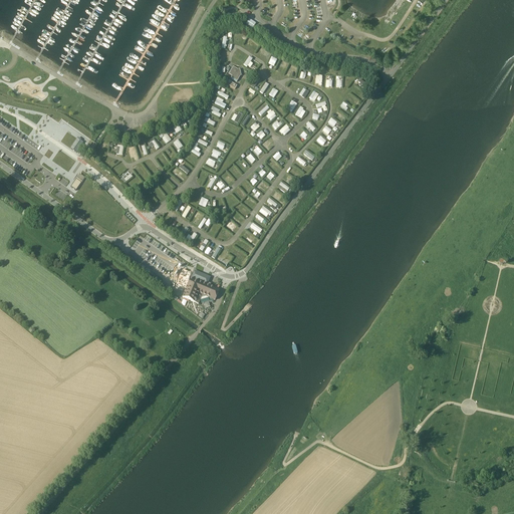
[(248,20),(246,26),(253,29),(256,23),(248,20)]
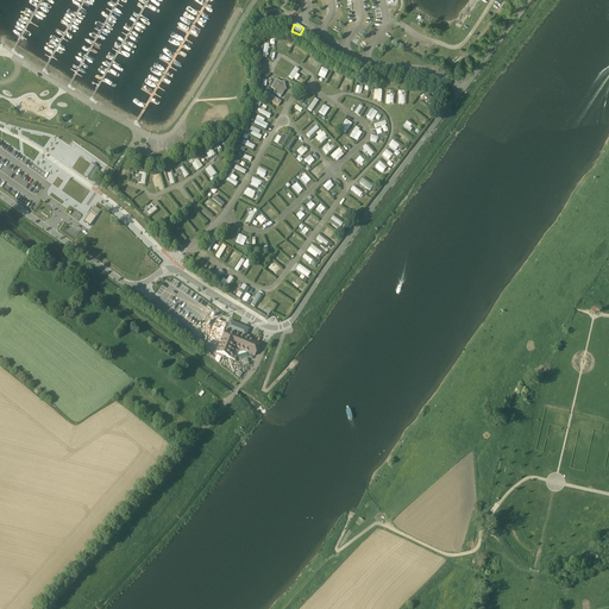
[(277,55),(282,54),(278,39),(270,42),(271,46),(275,45),(277,55)]
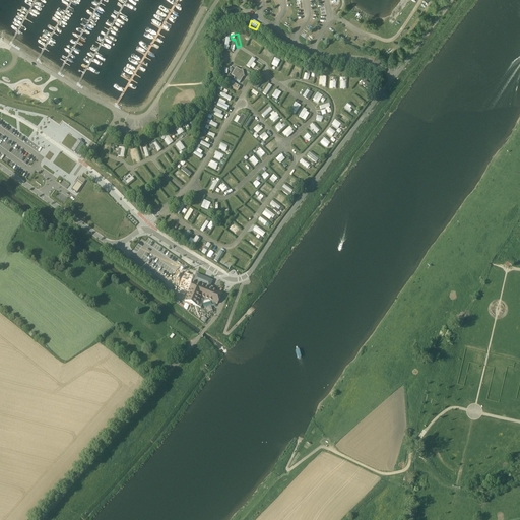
[(250,43),(260,50),(262,47),(252,40),(250,43)]
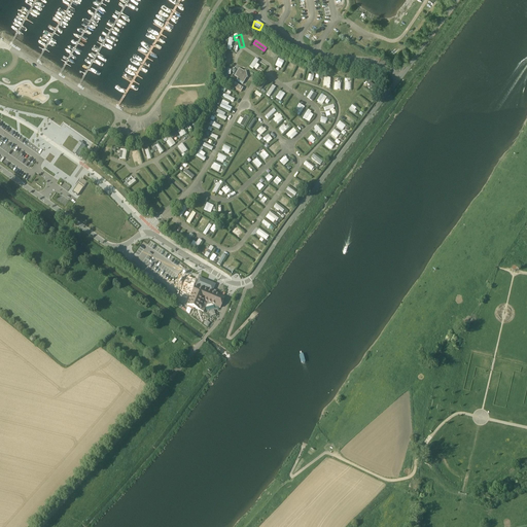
[(272,59),(275,56),(268,49),(265,53),(272,59)]
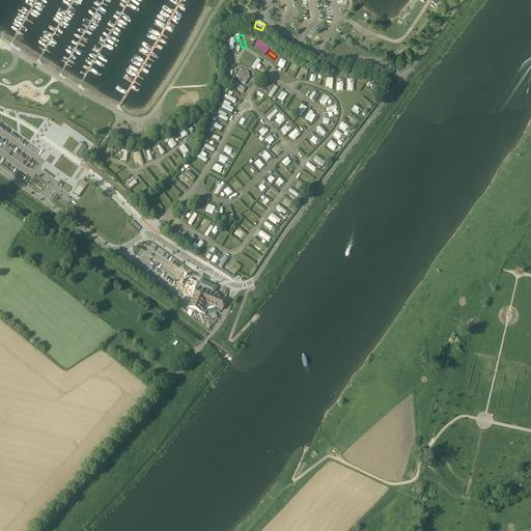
[(253,57),(247,64),(250,67),(256,59),(253,57)]
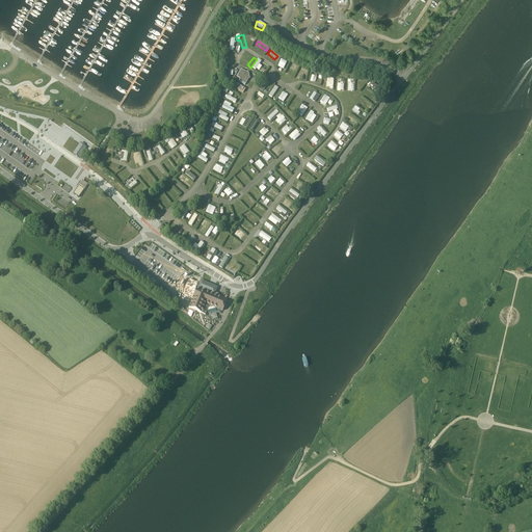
[(253,69),(259,72),(262,67),(260,65),(262,61),(258,59),(253,69)]
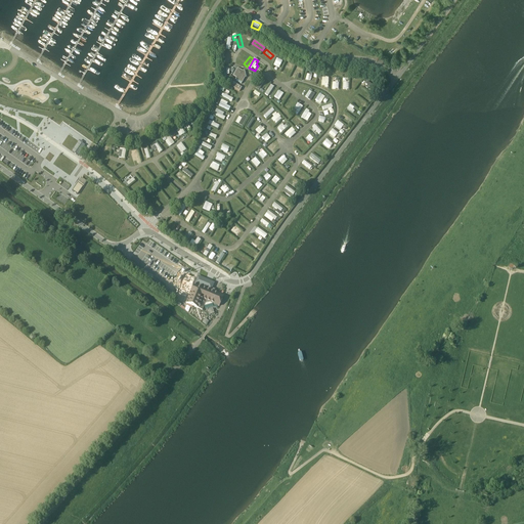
[(273,67),(279,70),(282,61),(276,59),(273,67)]
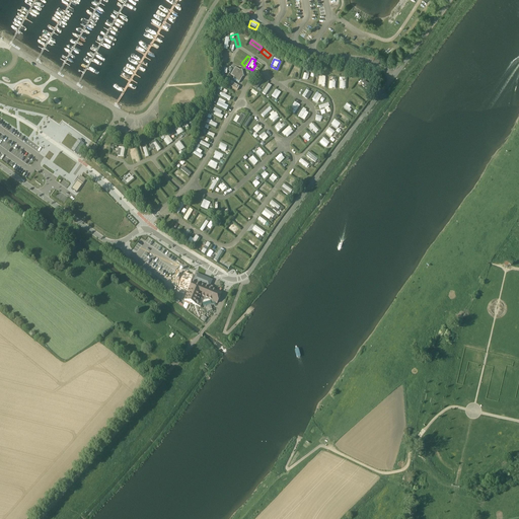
[(293,66),(288,76),(291,78),(296,68),(293,66)]
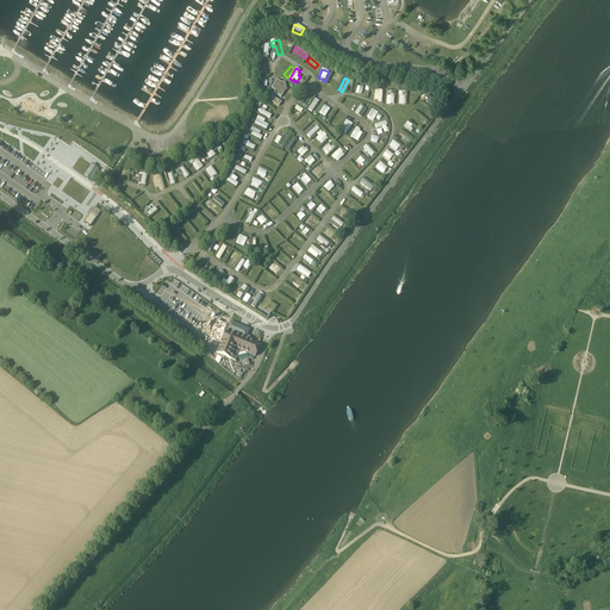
[(281,85),(275,81),(271,89),(275,92),(273,95),(280,99),(285,92),(287,92),(285,83),(281,85)]
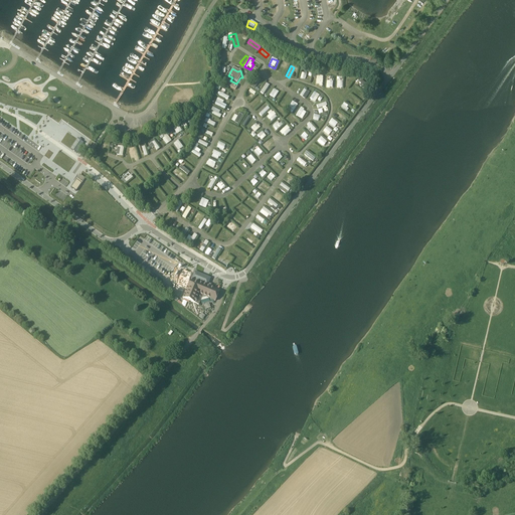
[(228,81),(226,86),(234,91),(237,87),(228,81)]
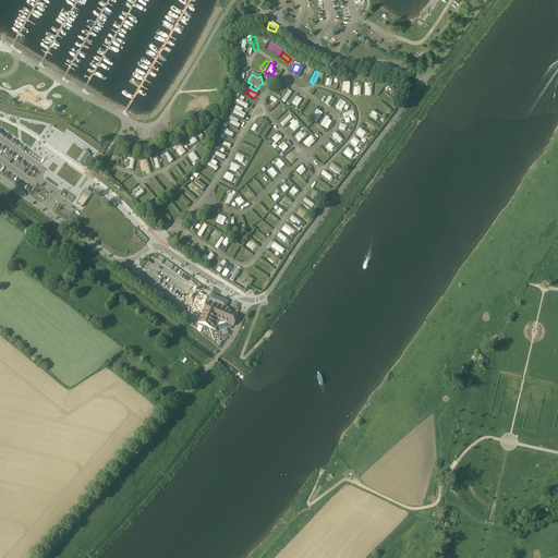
[(390,88),(388,93),(396,97),(398,92),(390,88)]
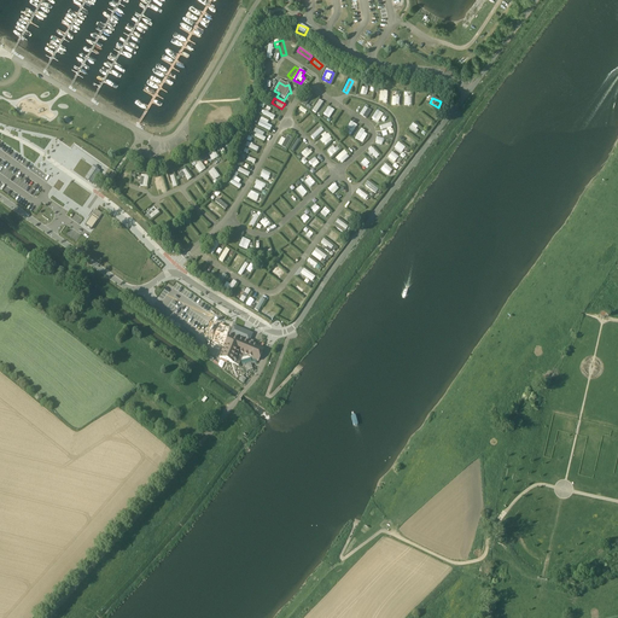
[(345,106),(351,110),(356,103),(350,99),(345,106)]
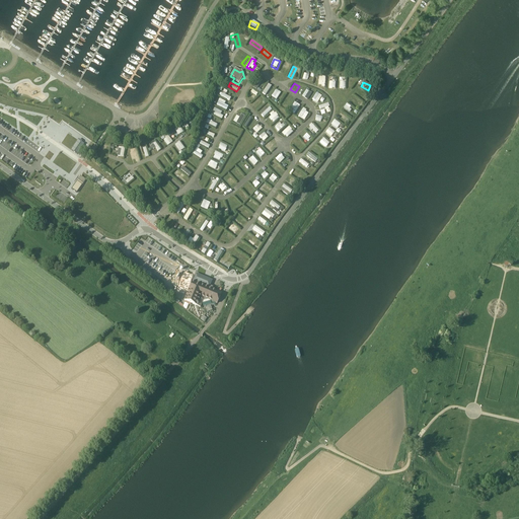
[(267,97),(272,86),(267,84),(263,95),(267,97)]
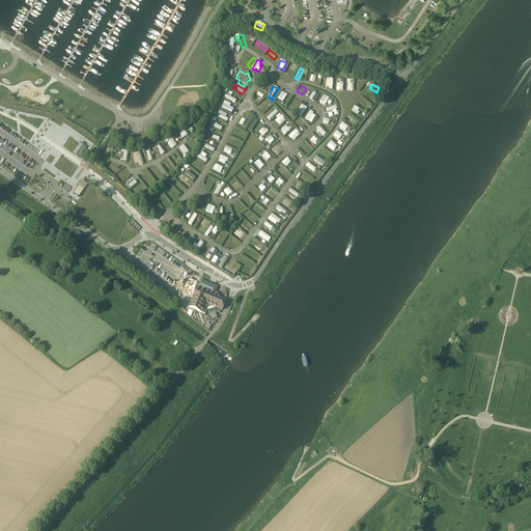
[(367,90),(364,94),(371,100),(374,96),(367,90)]
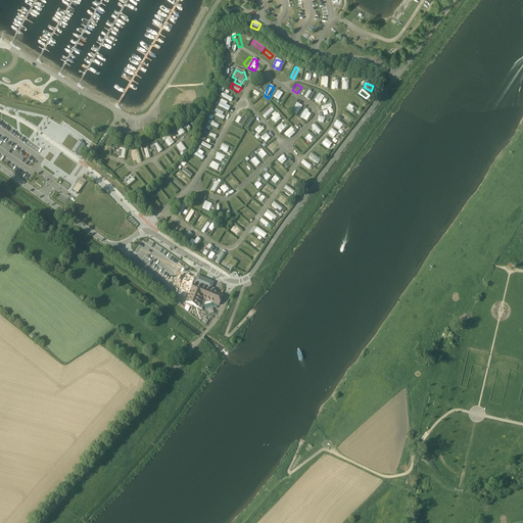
[(253,91),(250,96),(256,100),(259,95),(253,91)]
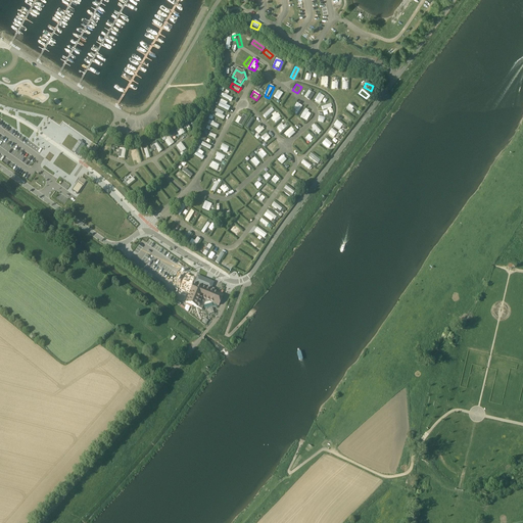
[(278,101),(283,94),(278,91),(273,98),(278,101)]
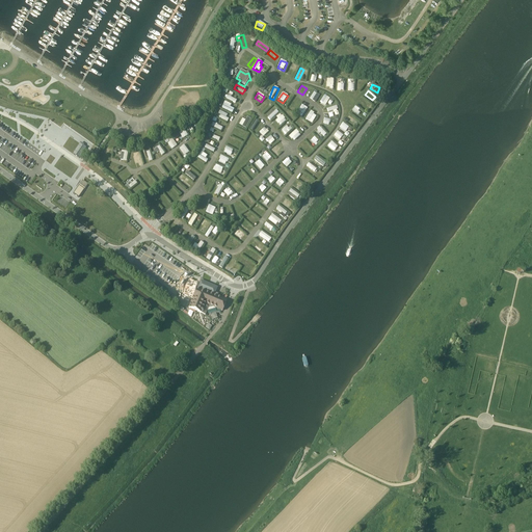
[(314,92),(310,100),(315,103),(319,96),(314,92)]
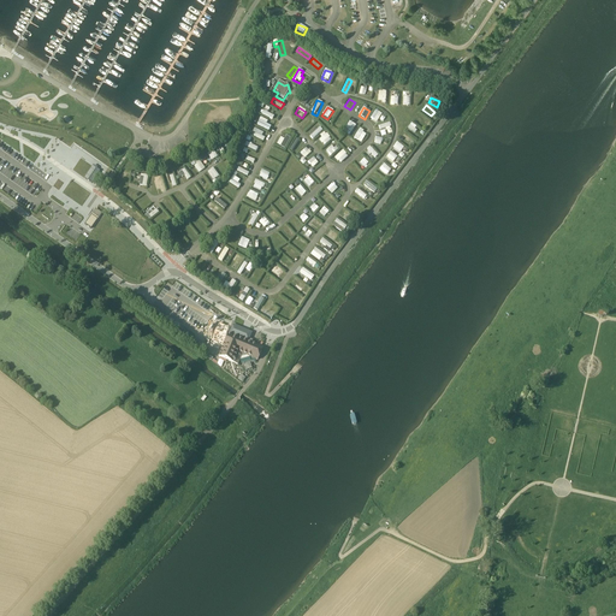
[(377,124),(381,114),(375,111),(369,119),(377,124)]
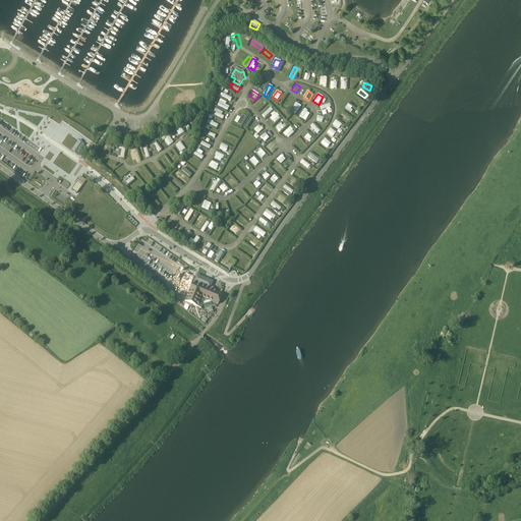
[(284,109),(291,99),(288,97),(281,106),(284,109)]
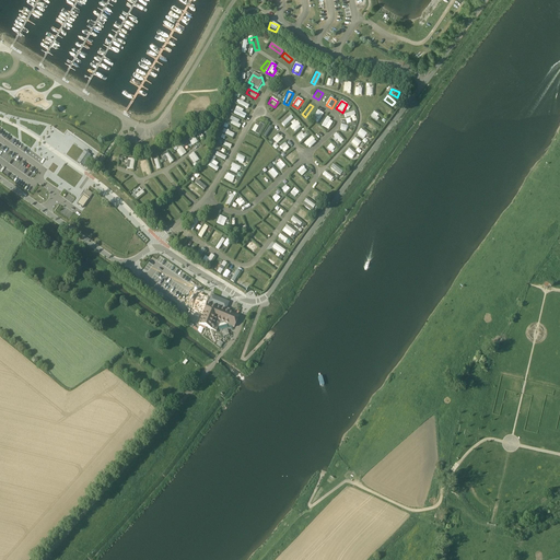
[(376,108),(386,116),(391,111),(381,104),(376,108)]
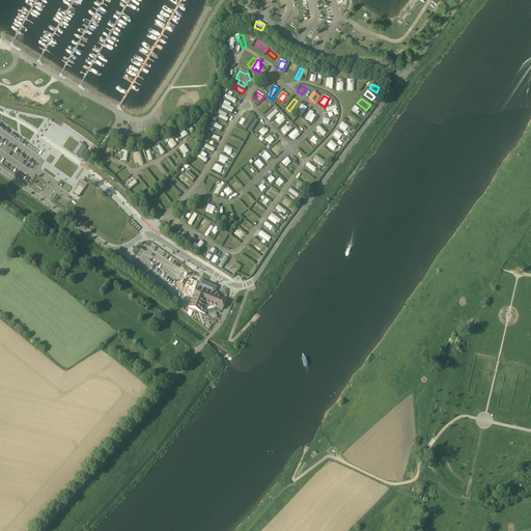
[(221,109),(232,113),(233,109),(229,108),(230,105),(224,102),(221,109)]
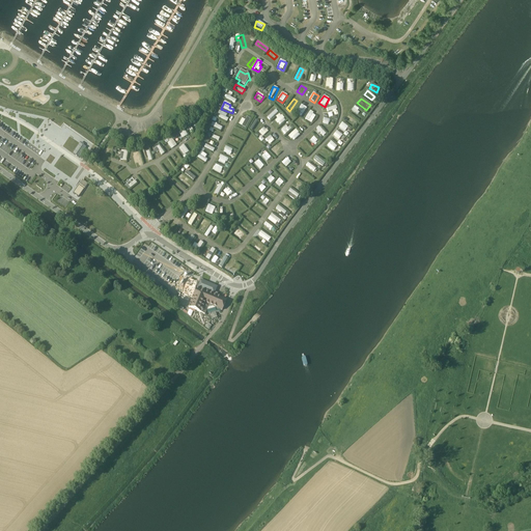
[(267,105),(259,111),(261,113),(269,108),(267,105)]
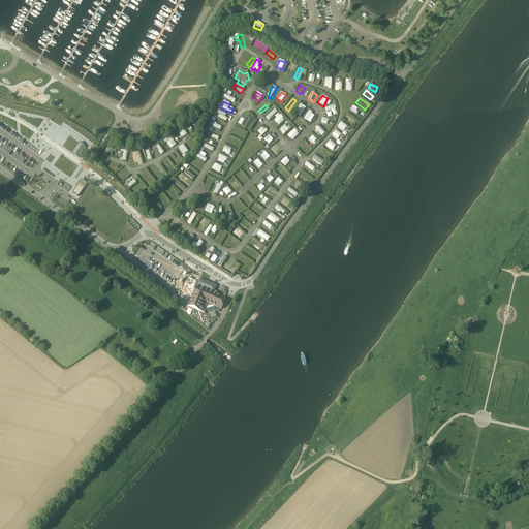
[(300,104),(296,115),(301,118),(305,107),(300,104)]
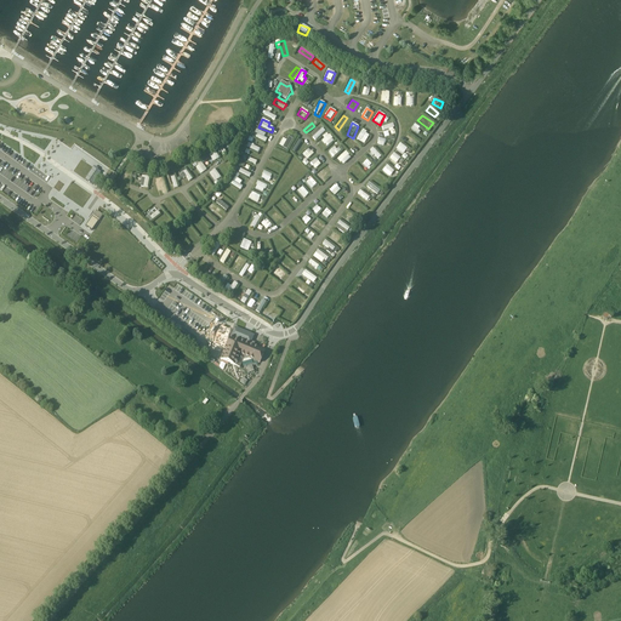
[(389,131),(391,136),(396,135),(393,125),(381,129),(382,132),(389,131)]
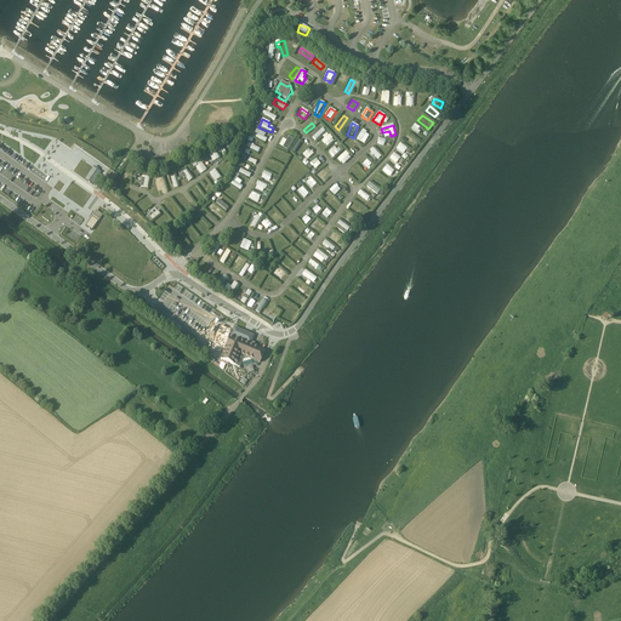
[(417,136),(422,131),(414,125),(410,130),(417,136)]
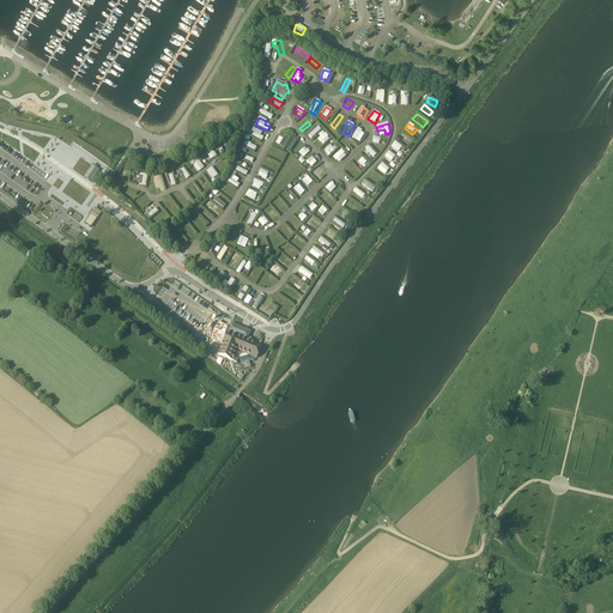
[(311,140),(321,131),(319,127),(308,137),(311,140)]
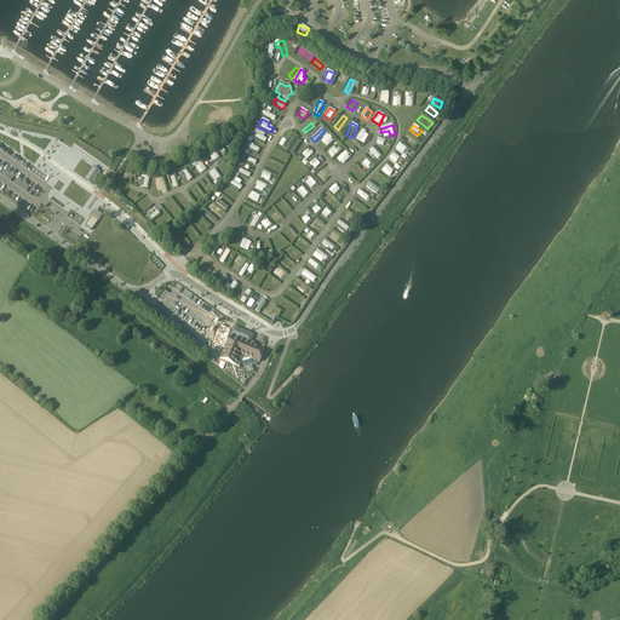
[(254,133),(257,136),(256,138),(265,143),(267,139),(263,138),(265,135),(256,130),(254,133)]
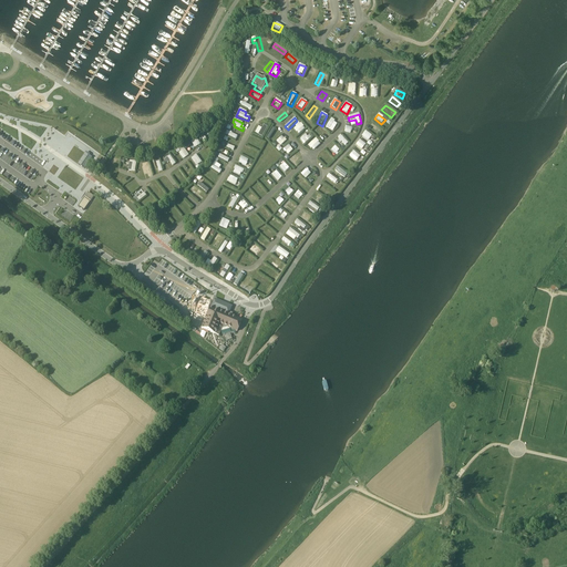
[(326,127),(332,132),(337,124),(333,123),(334,121),(331,119),(326,127)]
